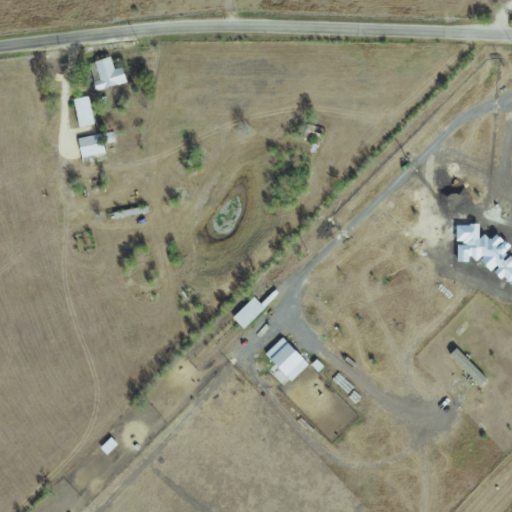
[(120,67),(112,69),(109,57),(93,61),(98,80),(92,82),(94,90),(124,83),(120,67)]
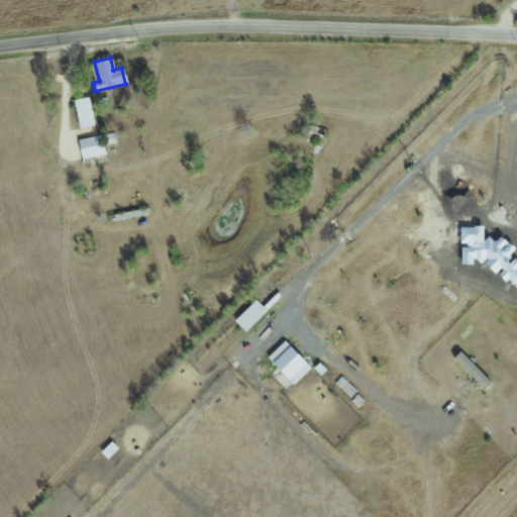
[(94,125),(88,97),(73,100),(78,128),(94,125)]
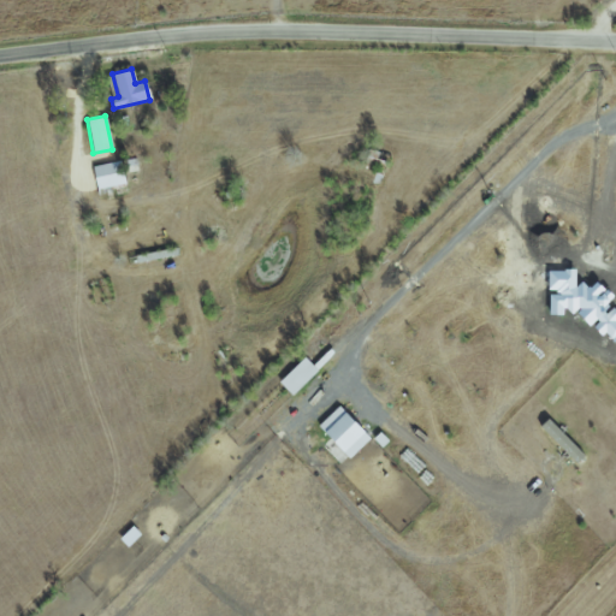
[(96,190),(124,183),(119,160),(90,167),(96,190)]
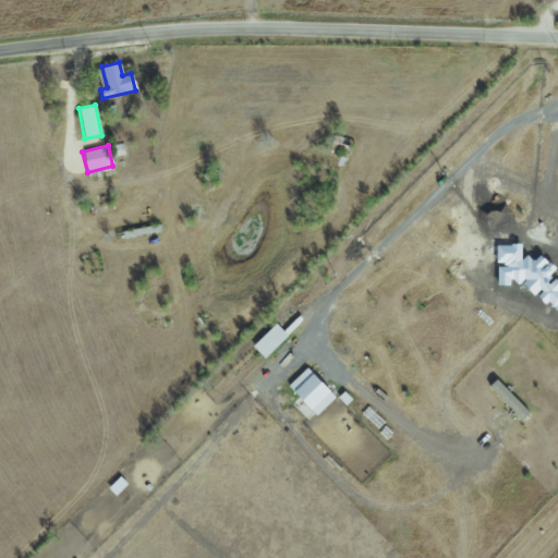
[(264,359),(287,336),(275,323),(252,346),(264,359)]
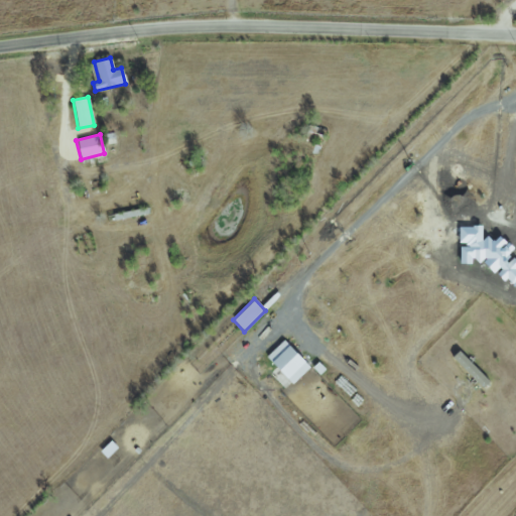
[(265,356),(290,384),(309,368),(283,340),(265,356)]
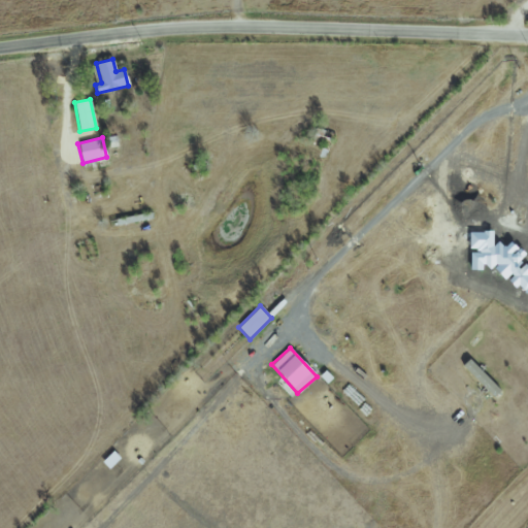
[(460,366),(492,396),(500,388),(468,358),(460,366)]
